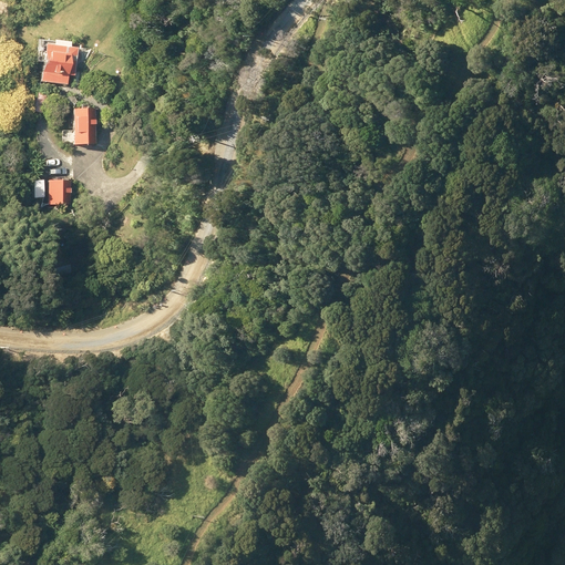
[(133,36),(126,48),(137,54),(144,41),(133,36)]
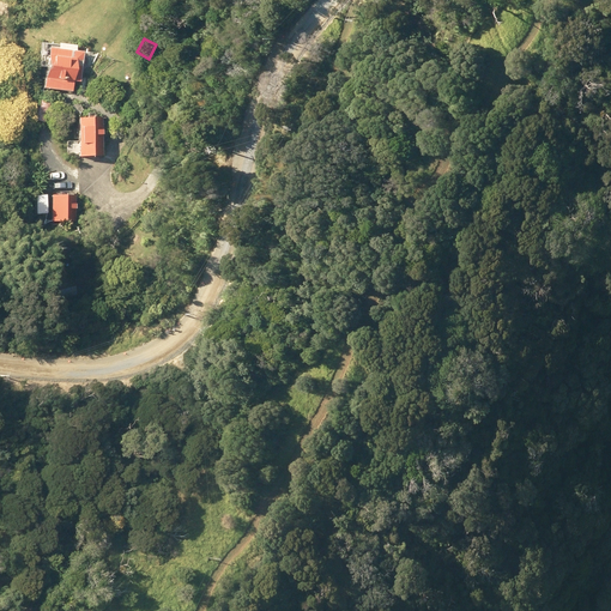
[(84,52),(48,48),(44,88),(74,90),(76,80),(82,80),(84,52)]
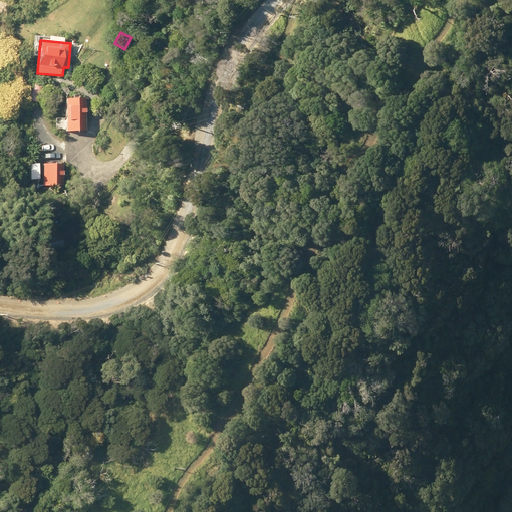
[(34,84),(29,99),(37,101),(42,86),(34,84)]
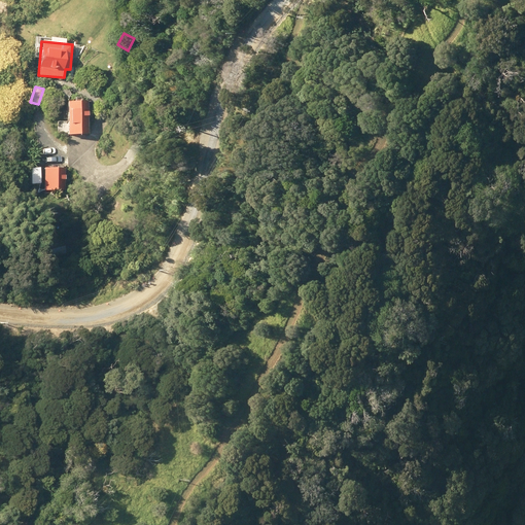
[(89,101),(68,102),(69,135),(90,134),(89,101)]
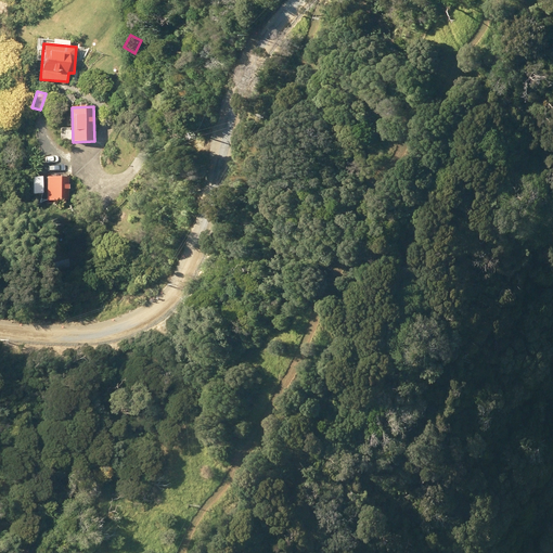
[(71,174),(49,174),(50,197),(71,197),(71,174)]
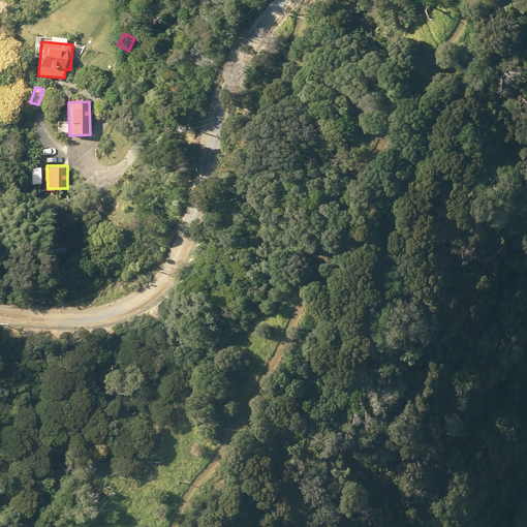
All buildings are outlined.
